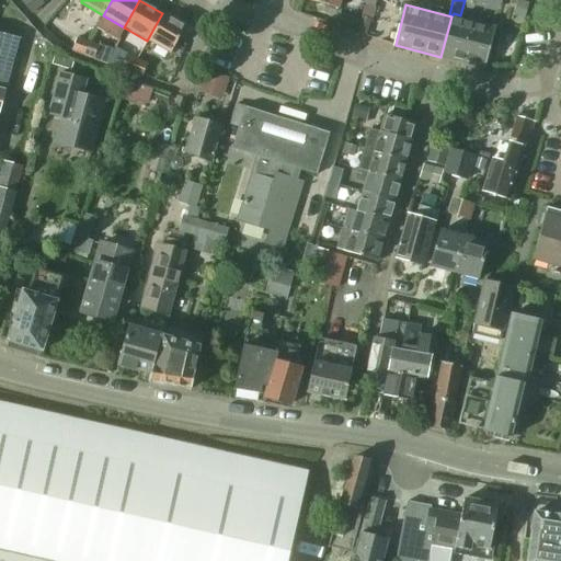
[(162,13),(147,41),(170,54),(185,26),(162,13)]
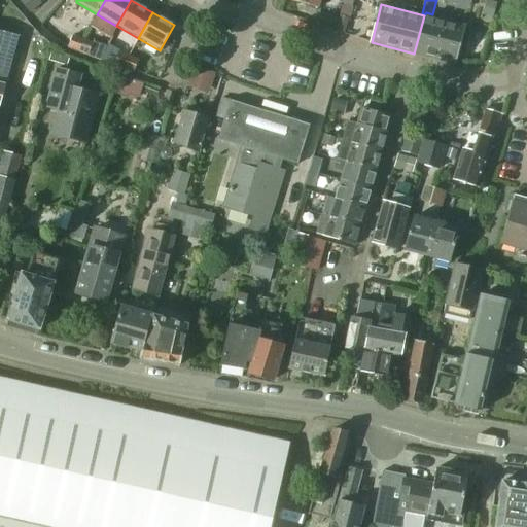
[(424,15),(414,54),(455,64),(465,26),(424,15)]
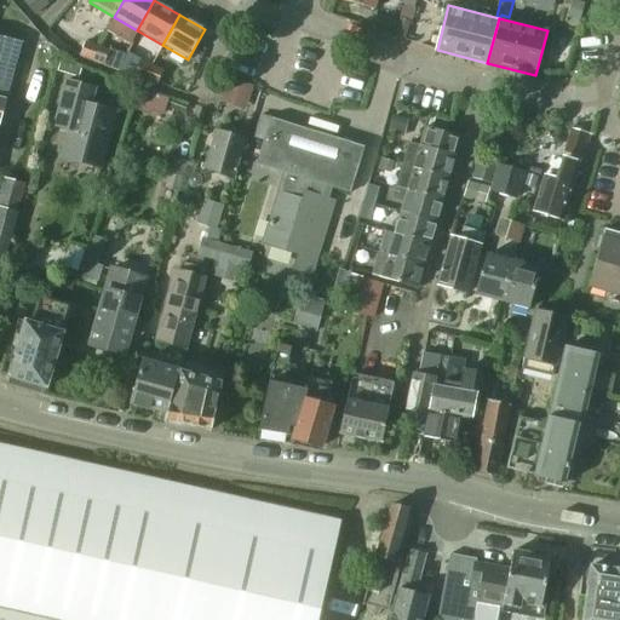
[(0,114),(4,102),(6,102),(22,44),(5,40),(0,38),(0,114)]
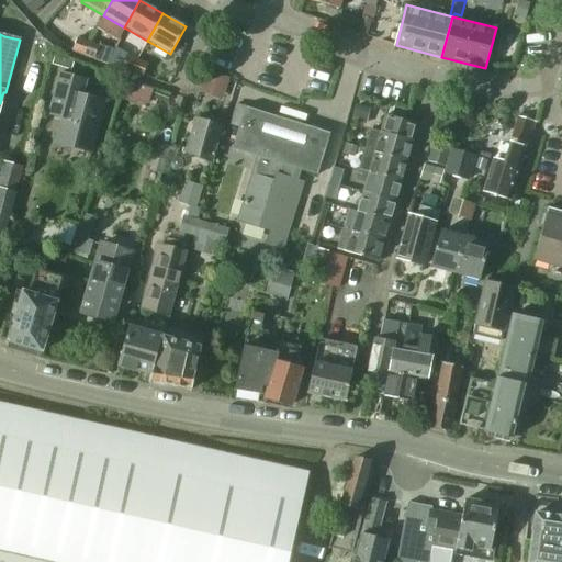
[(101,36),(104,48),(115,45),(114,38),(108,35),(101,36)]
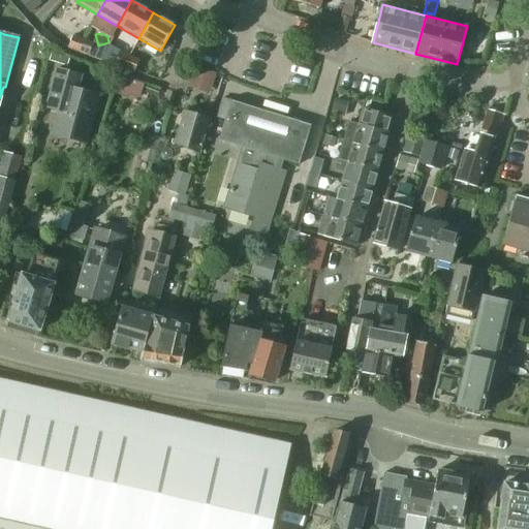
[(72,36),(68,50),(78,53),(83,39),(72,36)]
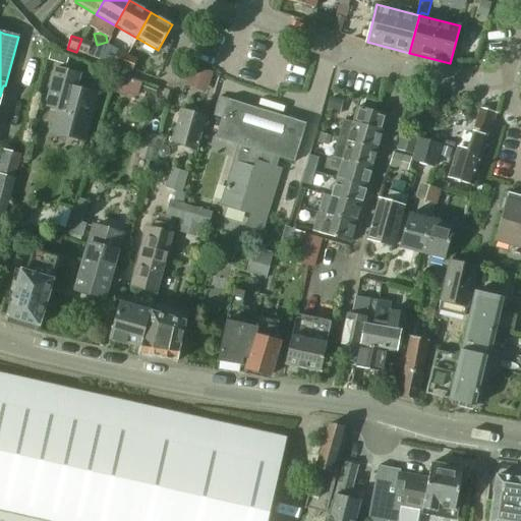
[(81,39),(76,52),(87,56),(92,43),(81,39)]
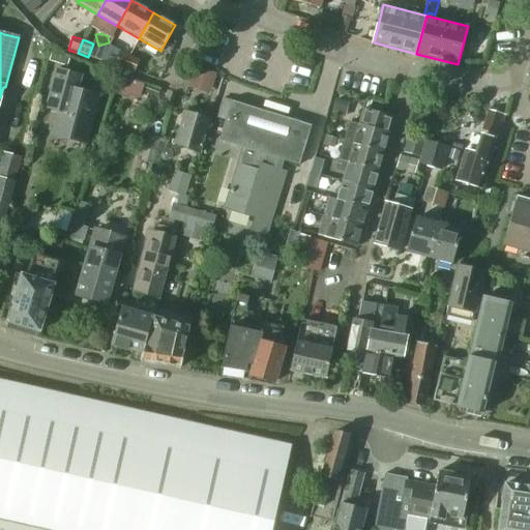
[(119,54),(106,49),(101,62),(114,66),(119,54)]
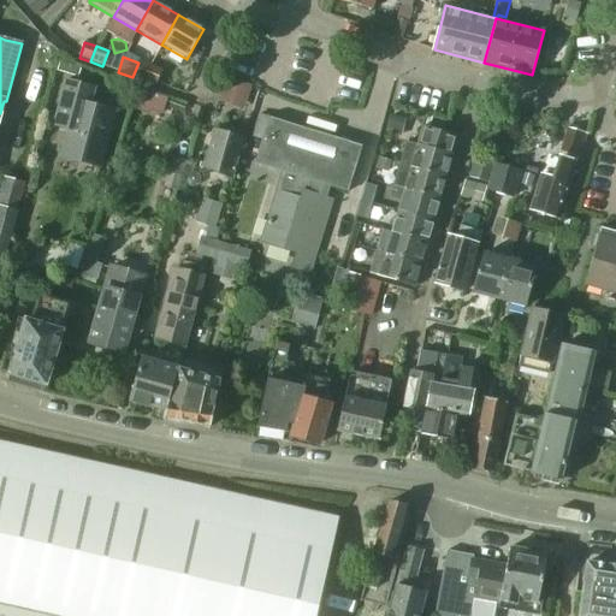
[(138,63),(132,77),(135,78),(144,82),(150,66),(138,61),(138,63)]
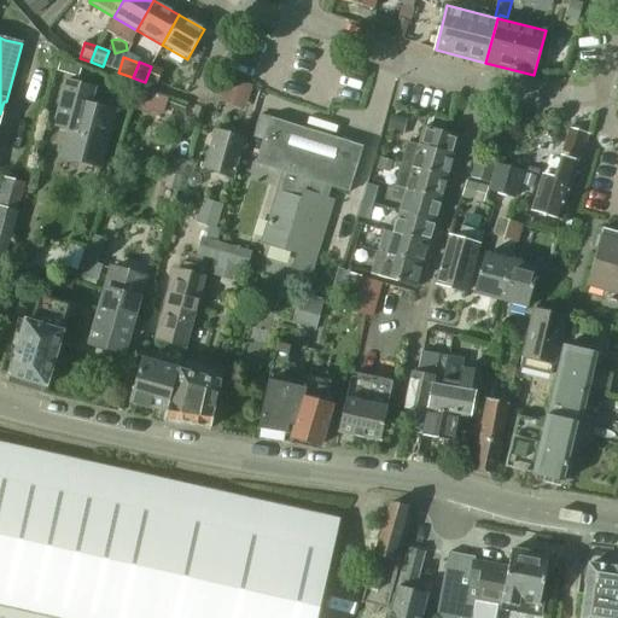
[(151,66),(145,82),(147,82),(157,86),(163,70),(151,66)]
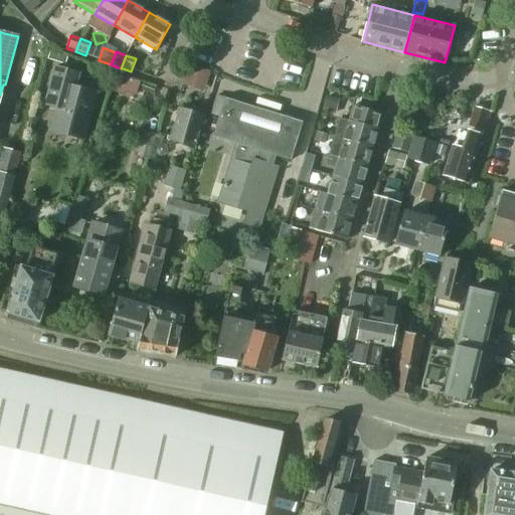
[(188,65),(181,84),(198,91),(205,70),(190,65),(189,64),(188,65)]
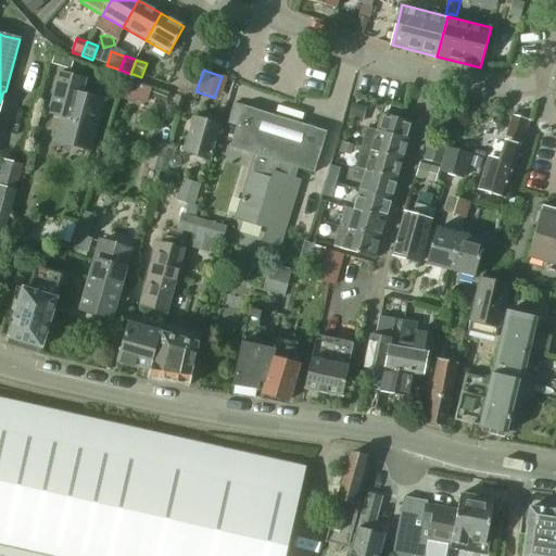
[(89,149),(103,100),(81,93),(86,79),(59,72),(51,100),(65,104),(55,140),(89,149)]
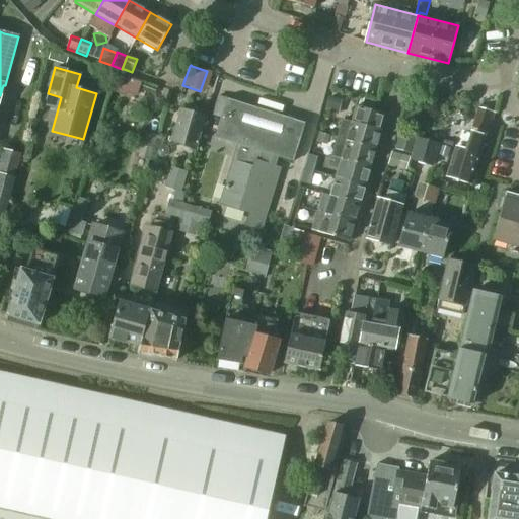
[(298,74),(294,86),(306,77),(298,74)]
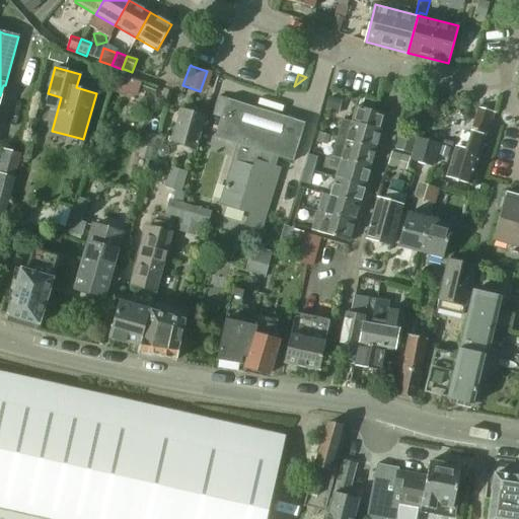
[(217,96),(212,116),(221,119),(214,139),(239,146),(234,162),(230,174),(221,205),(250,215),(246,227),(261,231),(279,171),(268,167),(271,156),(293,163),(305,124),(226,99),(217,96)]
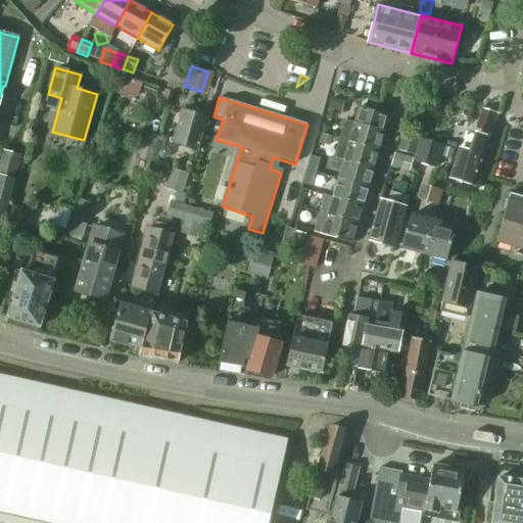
[(469,122),(473,109),(473,108),(459,109),(456,117),(459,119),(458,123),(464,125),(465,121),(469,122)]
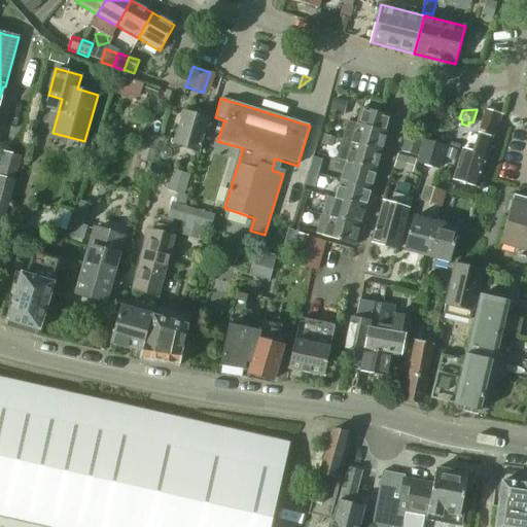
[(493,136),(499,114),(485,110),(479,131),(493,136)]
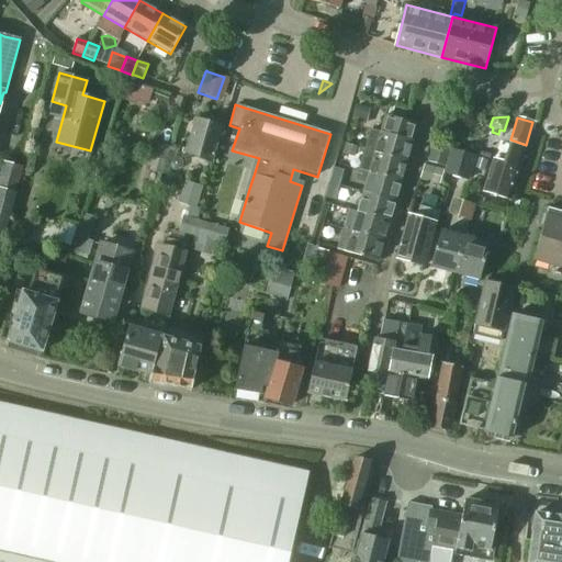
[(370,131),(363,152),(406,163),(416,127),(385,119),(381,134),(370,131)]
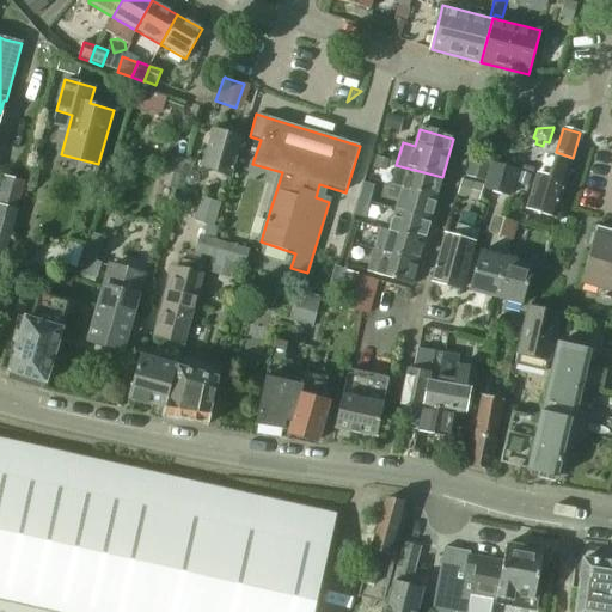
[(230,177),(242,139),(213,130),(201,169),(230,177)]
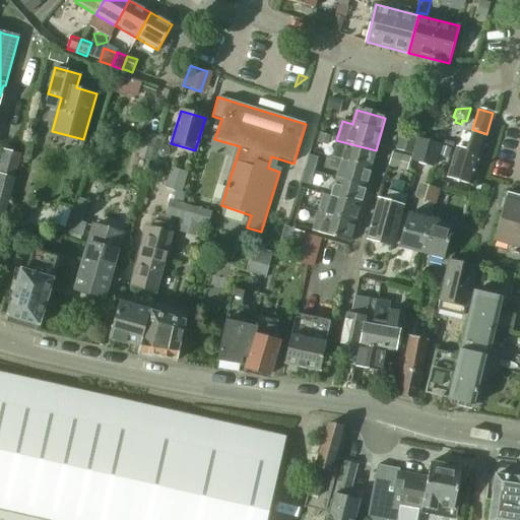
[(417,128),(420,116),(408,113),(405,124),(417,128)]
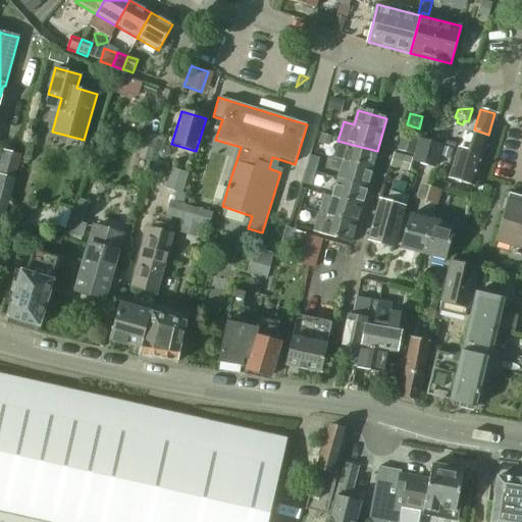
[(150,162),(157,139),(145,135),(139,158),(150,162)]
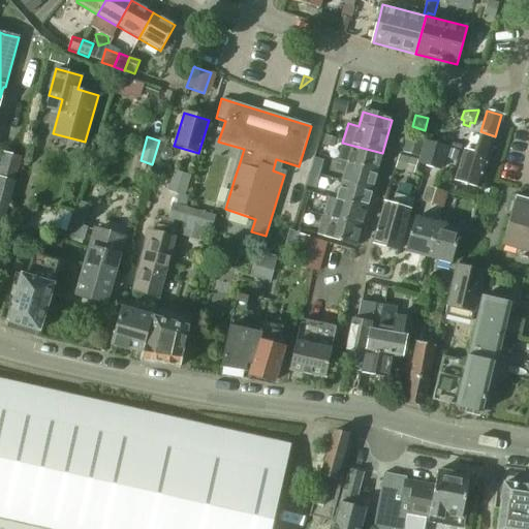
[(410,137),(406,154),(418,157),(423,141),(410,137)]
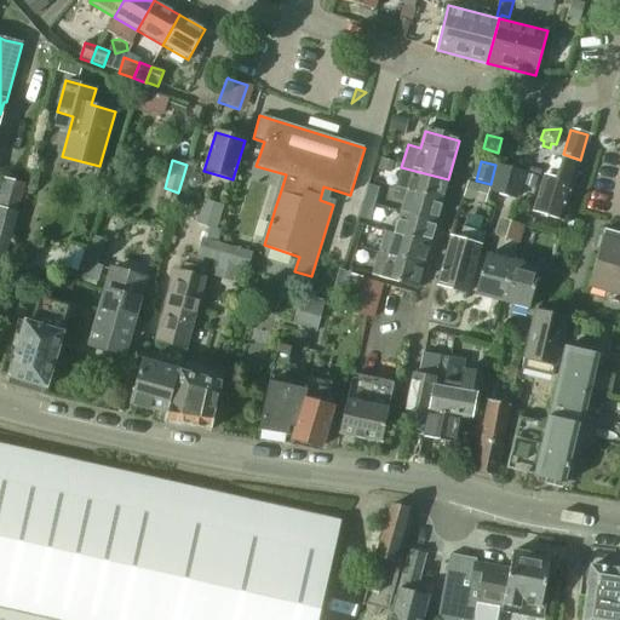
[(499,166),(492,193),(517,200),(524,174),(499,166)]
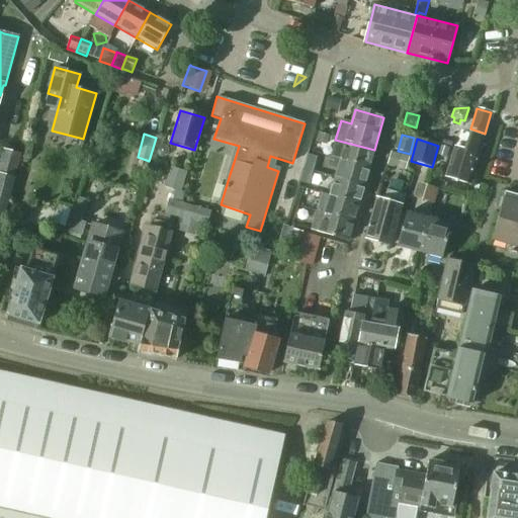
[(456,149),(446,178),(468,185),(483,142),(473,139),(469,153),(456,149)]
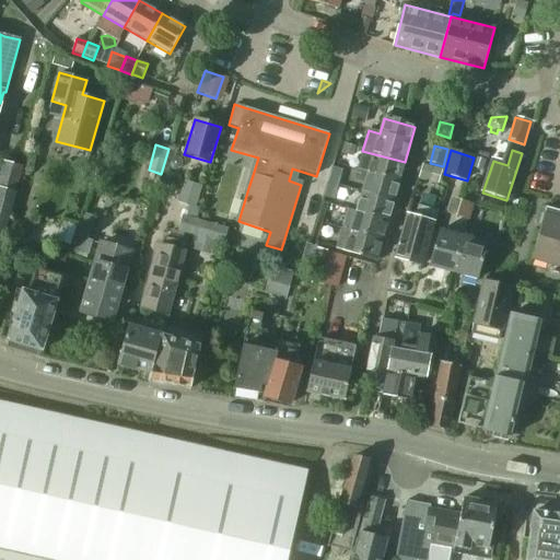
[(362,151),(357,170),(359,170),(368,173),(399,182),(405,162),(362,151)]
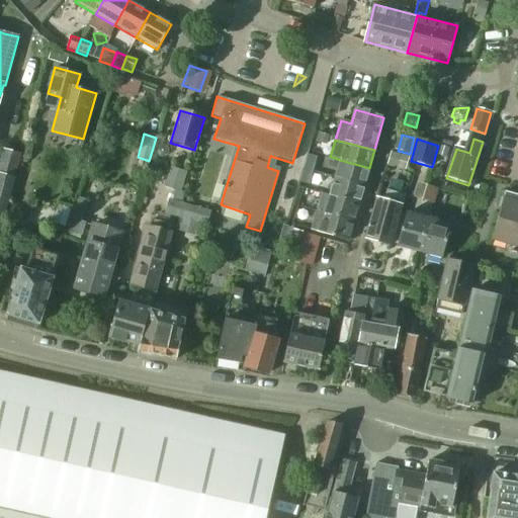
[(439,146),(436,155),(447,159),(449,149),(439,146)]
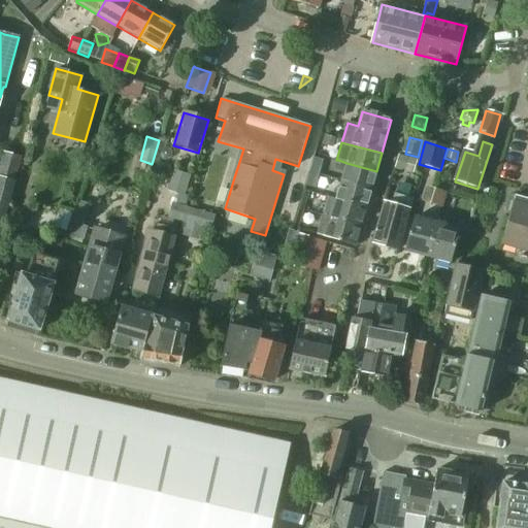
[(315,159),(310,172),(318,174),(322,161),(315,159)]
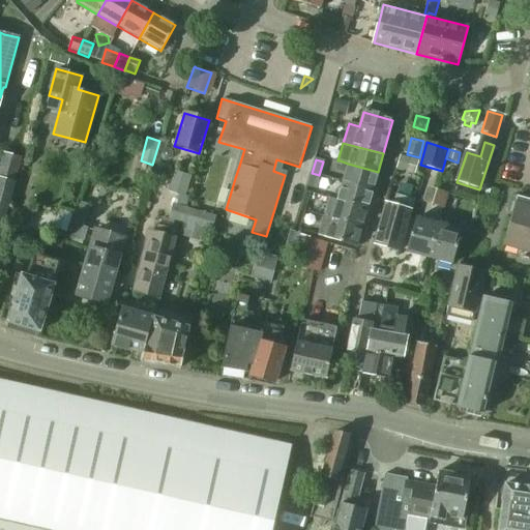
[(340,160),(336,171),(345,174),(343,182),(372,192),(373,188),(378,172),(348,164),(340,160)]
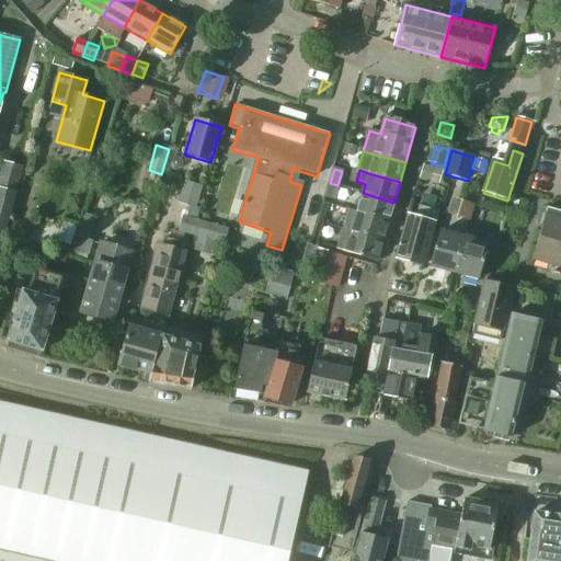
[(333,199),(338,185),(330,183),(325,197),(333,199)]
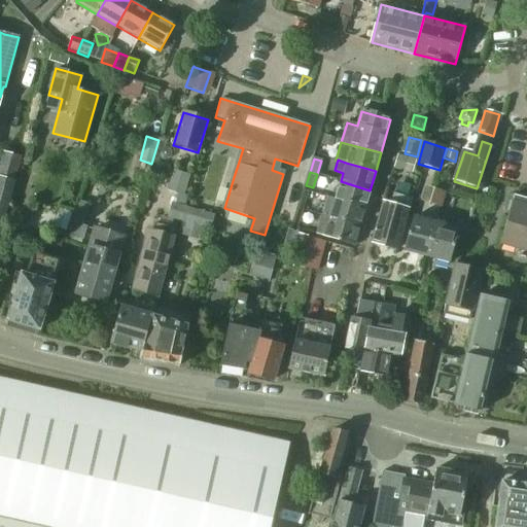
[(0,222),(2,223),(13,182),(13,181),(0,177),(0,222)]
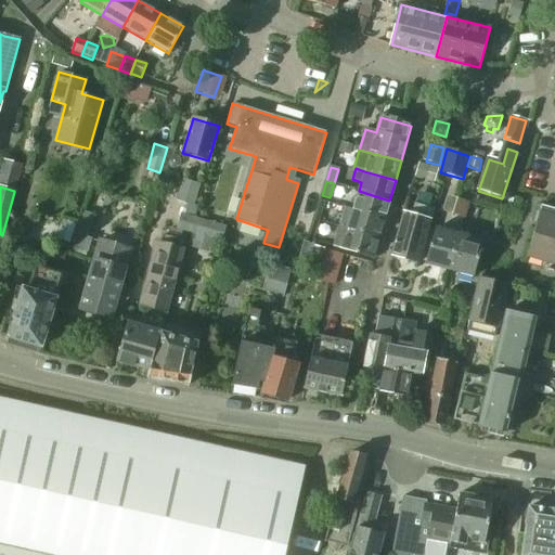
[(359,191),(352,210),(384,220),(389,201),(359,191)]
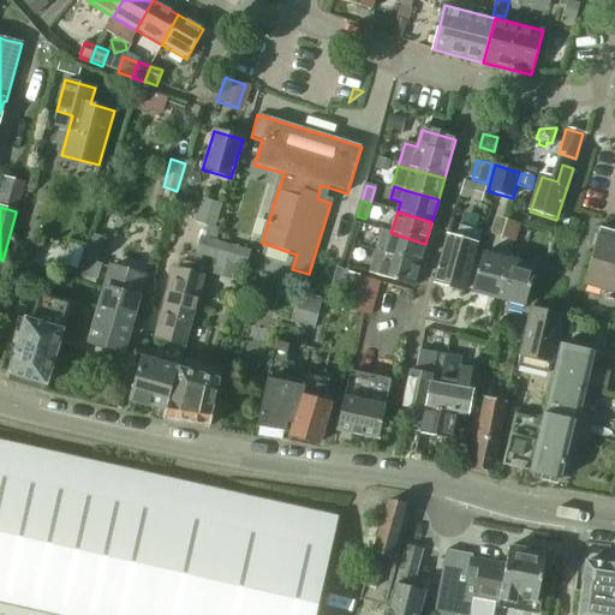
[(520,225),(507,221),(501,238),(515,243),(520,225)]
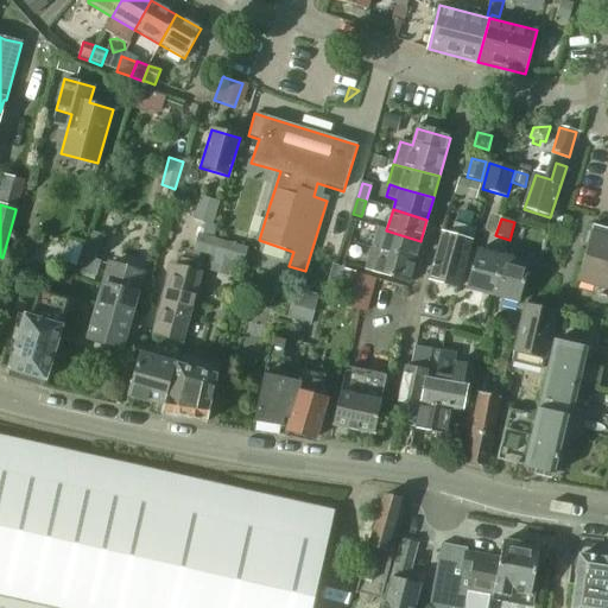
[(197,234),(192,252),(200,254),(206,255),(209,257),(206,270),(233,278),(236,264),(240,265),(244,266),(248,249),(213,239),(216,226),(214,226),(213,226),(204,222),(204,225),(201,235),(197,234)]
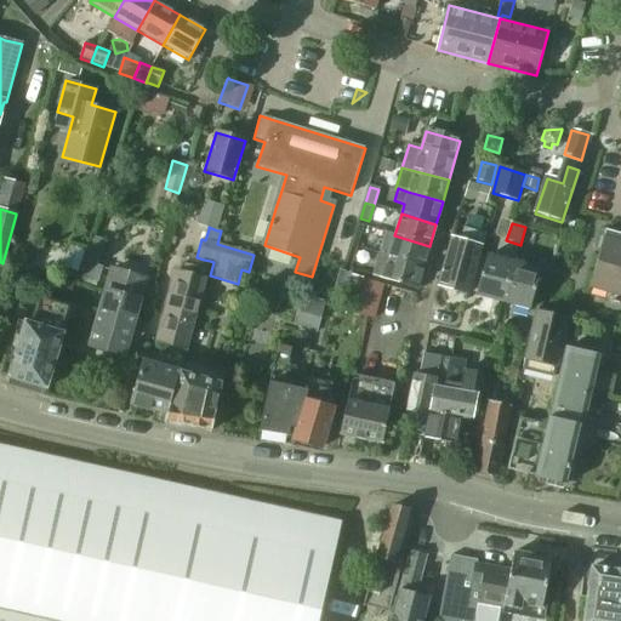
[(467,294),(484,233),(465,228),(460,241),(451,239),(438,285),(467,294)]
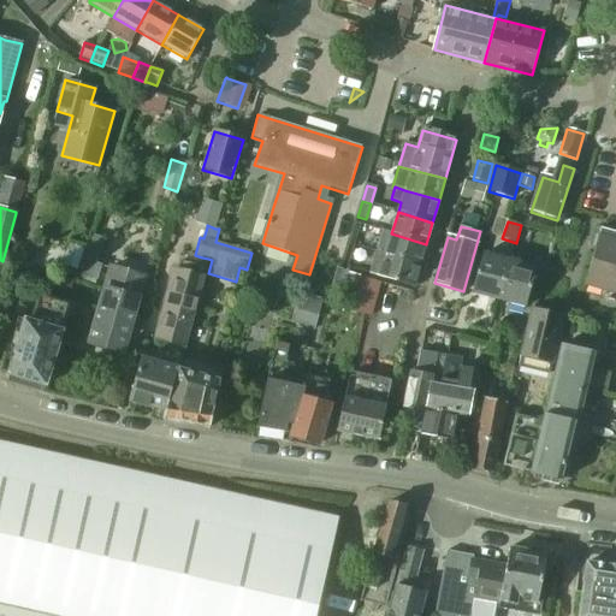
[(377,253),(420,266),(426,244),(391,234),(383,231),(377,253)]
